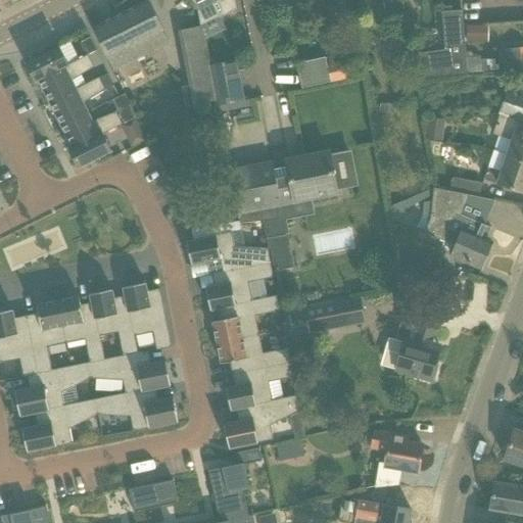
[(192,0),(197,10),(201,27),(201,28),(220,18),(236,10),(234,0),(192,0)]
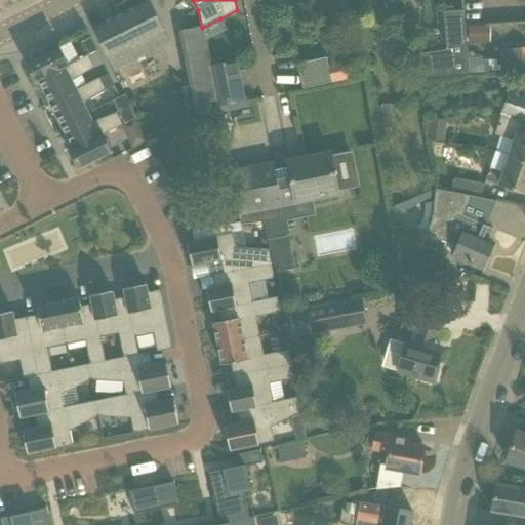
[(403,0),(384,0),(387,13),(405,10),(403,0)]
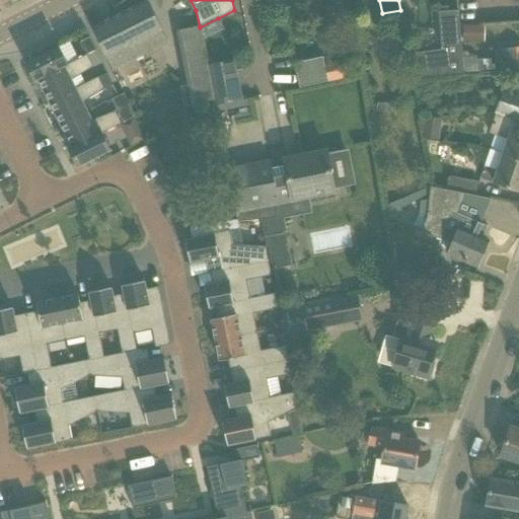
[(148,1),(92,29),(95,35),(114,70),(145,55),(145,54),(162,46),(167,44),(161,30),(163,30),(157,19),(148,1)]
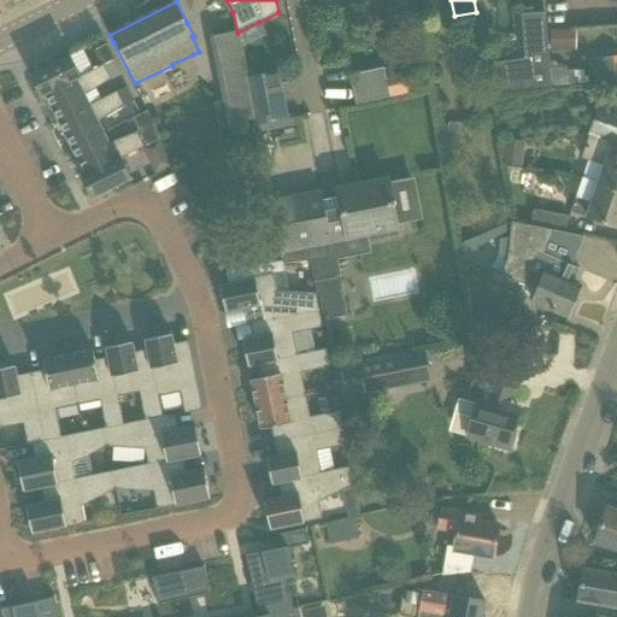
[(415,5),(400,7),(404,27),(418,24),(415,5)]
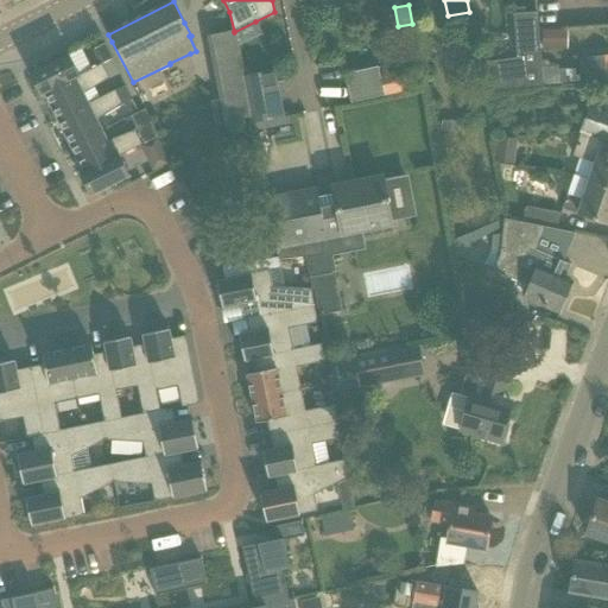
[(543,86),(542,67),(537,12),(536,12),(514,14),(517,58),(483,63),(488,94),(543,88),(543,86)]
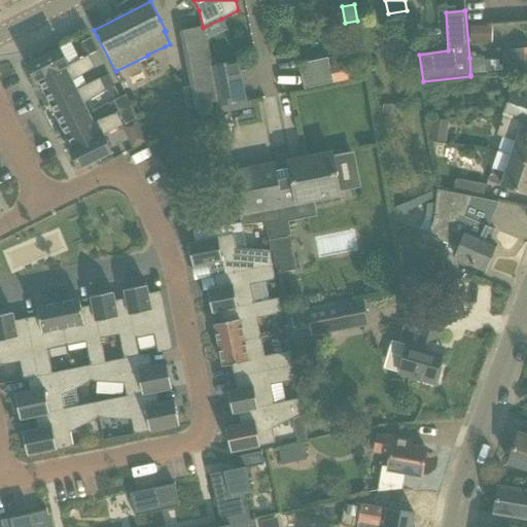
[(484,43),(484,27),(469,27),(469,43),(484,43)]
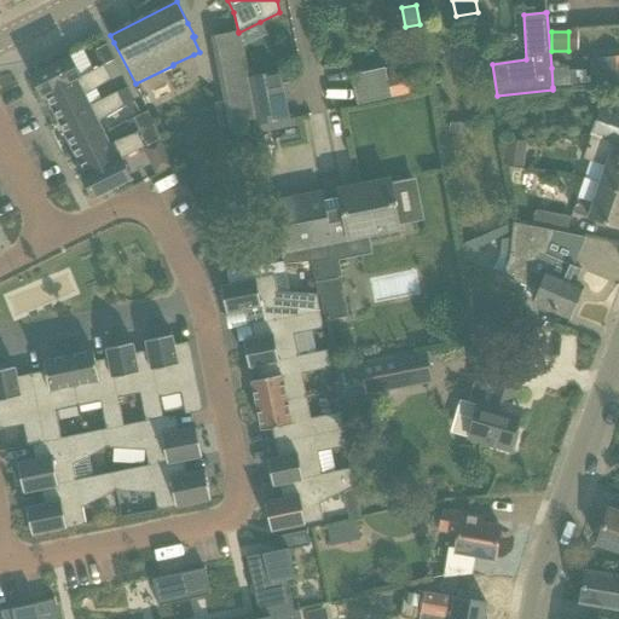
[(103,65),(104,65),(115,61),(108,46),(106,45),(96,51),(103,65)]
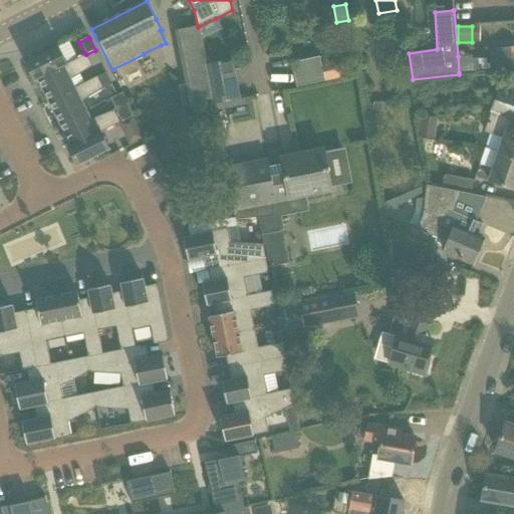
[(513,46),(489,48),(490,61),(493,61),(494,69),(494,71),(500,71),(513,69),(513,46)]
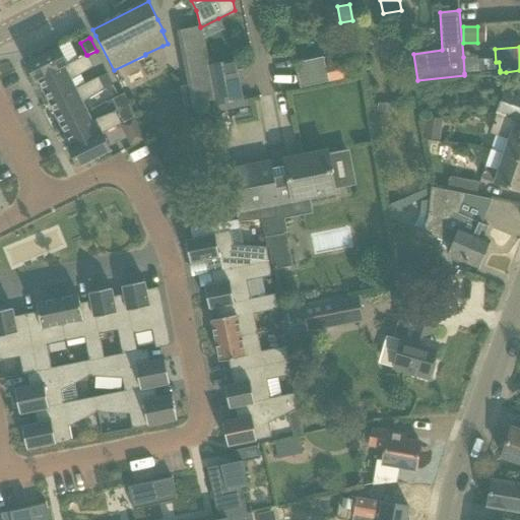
[(36,82),(40,80),(68,66),(67,65),(59,48),(26,64),(36,82)]
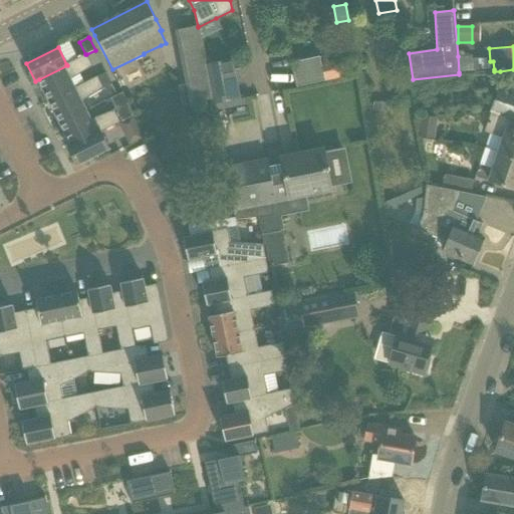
[(101,62),(95,50),(86,54),(92,66),(101,62)]
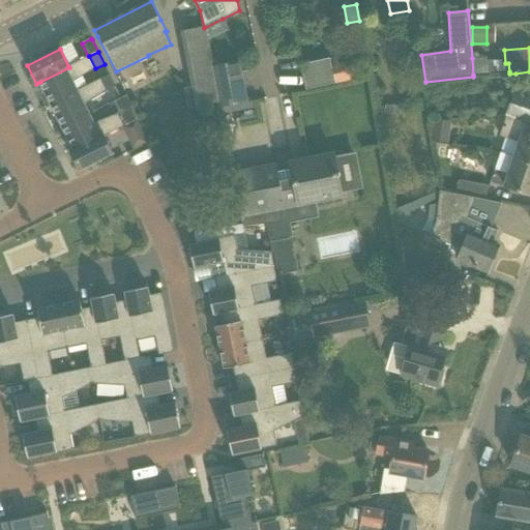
[(88,56),(68,66),(69,67),(40,82),(51,104),(77,91),(72,83),(95,68),(89,56),(88,56)]
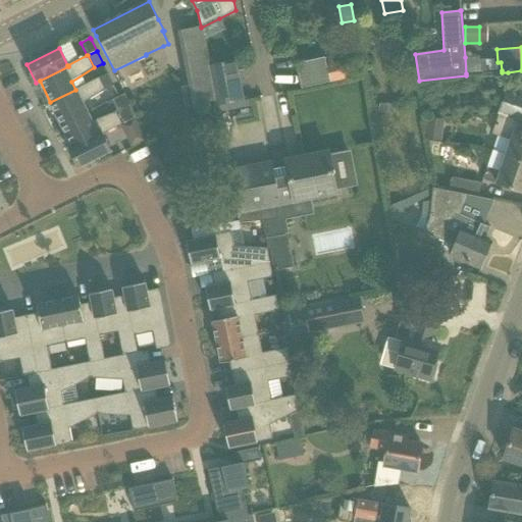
[(480,72),(480,71),(479,61),(479,56),(465,57),(466,73),(480,72)]
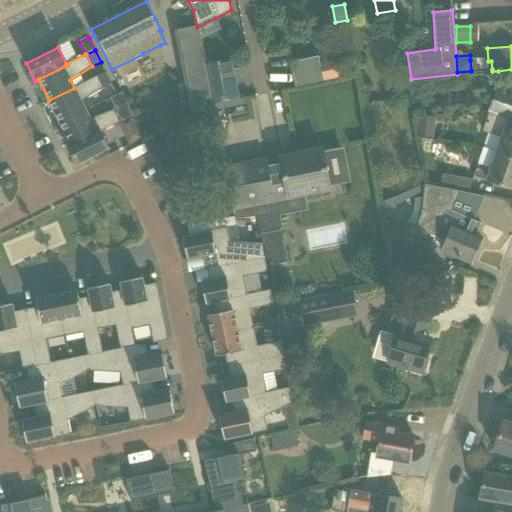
[(296,88),(323,81),(318,57),(290,64),(296,88)]
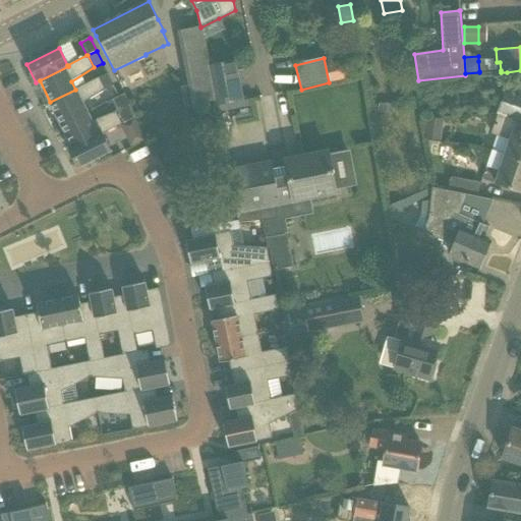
[(209,66),(215,100),(217,106),(243,101),(235,60),(209,66)]
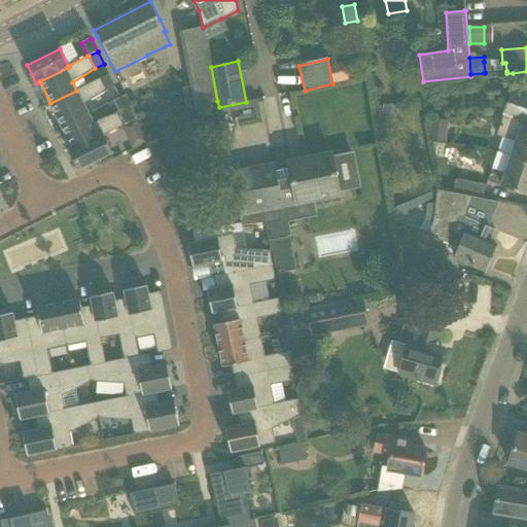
[(108,75),(100,78),(106,91),(114,86),(108,75)]
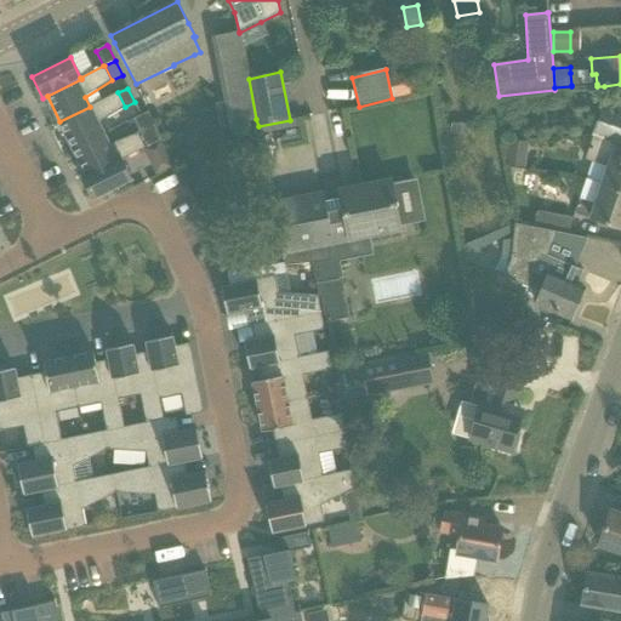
[(118,92),(90,107),(60,121),(74,149),(103,135),(98,124),(125,107),(118,92)]
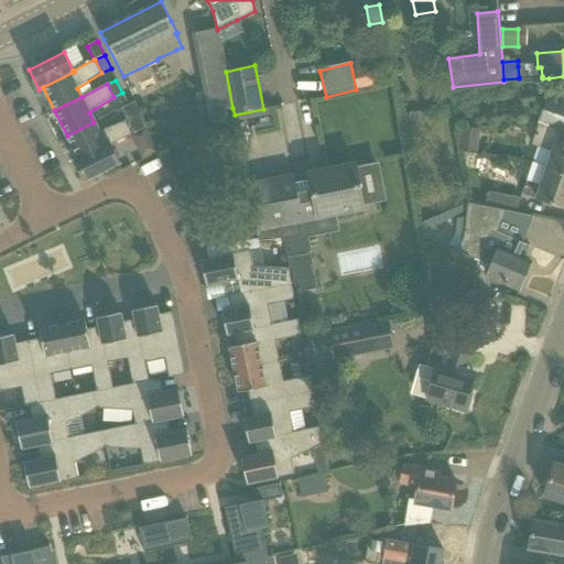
[(546,102),(540,122),(562,130),(562,131),(563,131),(563,101),(562,101),(560,107),(557,106),(546,102)]
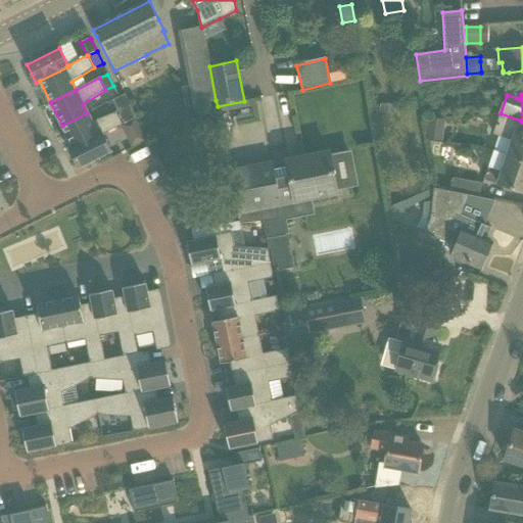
[(62,126),(73,147),(102,133),(102,135),(123,125),(116,112),(92,122),(87,113),(62,126)]
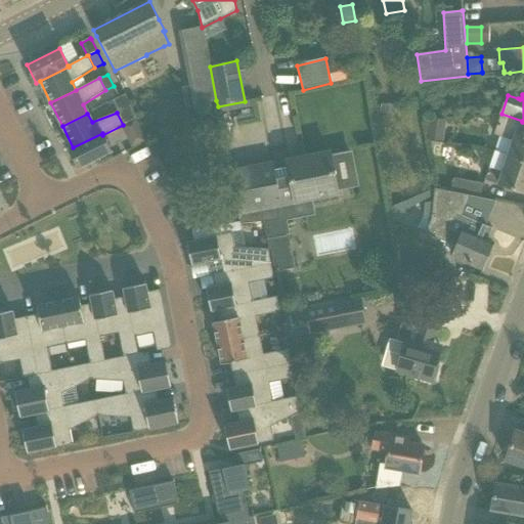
[(501,114),(494,134),(500,136),(495,150),(509,156),(523,161),(523,132),(518,131),(522,122),(522,121),(501,114)]
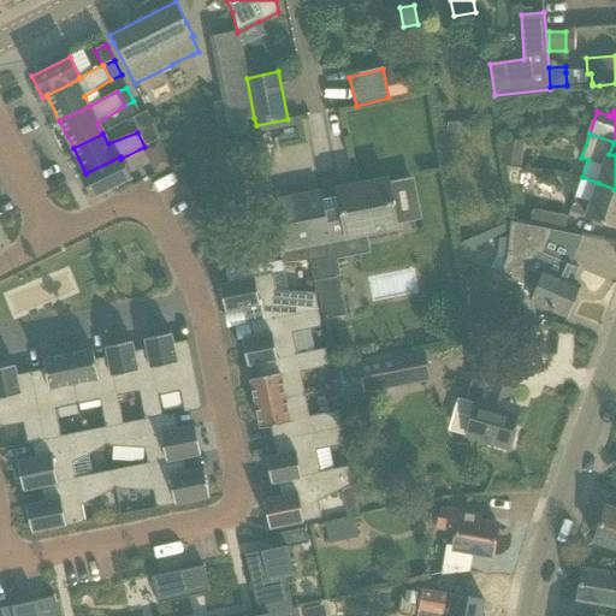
[(505,143),(503,160),(502,164),(521,166),(525,142),(505,138),(505,141),(505,143)]
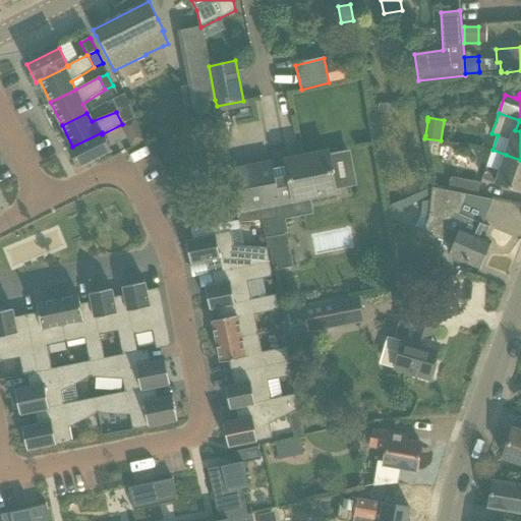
[(125,134),(139,127),(135,118),(123,124),(120,125),(125,134)]
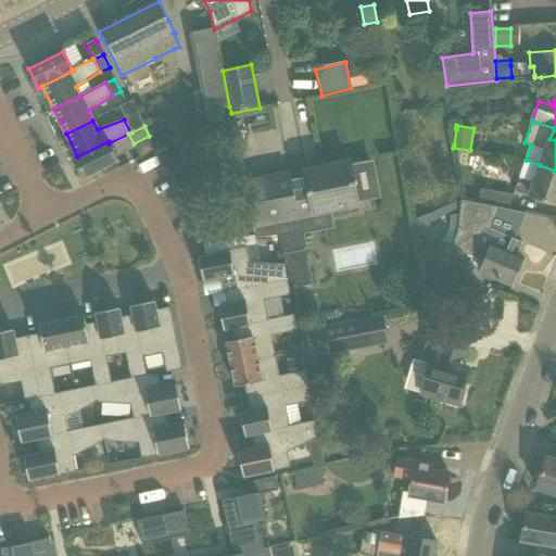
[(118,162),(109,143),(109,141),(77,156),(74,159),(84,179),(118,162)]
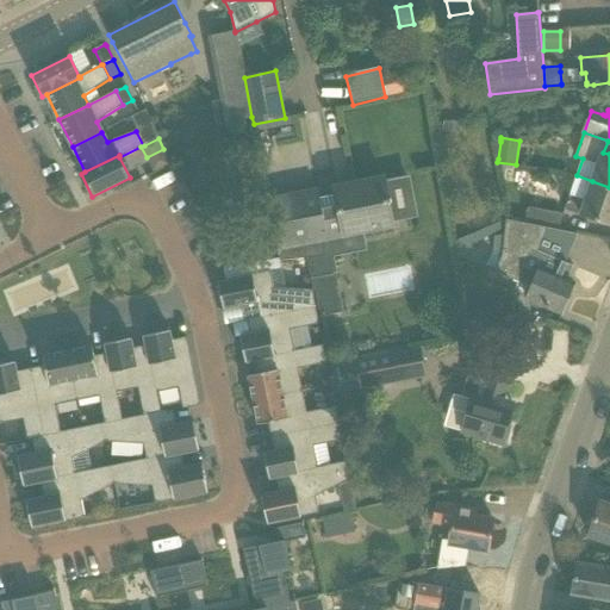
[(577,175),(565,210),(580,215),(580,216),(609,225),(609,187),(592,181),(577,175)]
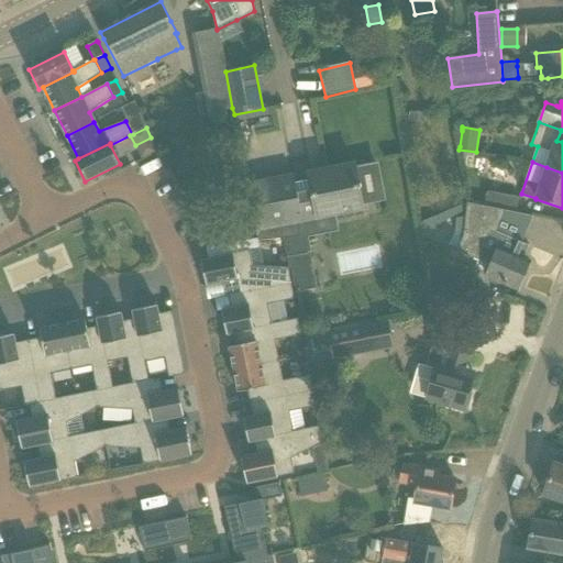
[(298,234),(297,221),(363,207),(354,164),(247,186),(256,229),(258,241),(298,234)]
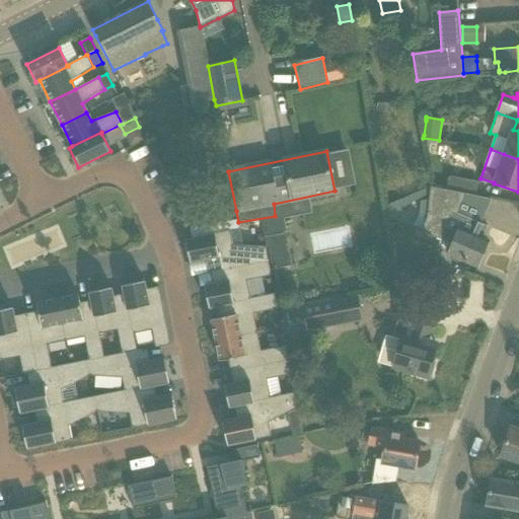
[(447,190),(465,194),(475,195),(478,181),(449,176),(447,190)]
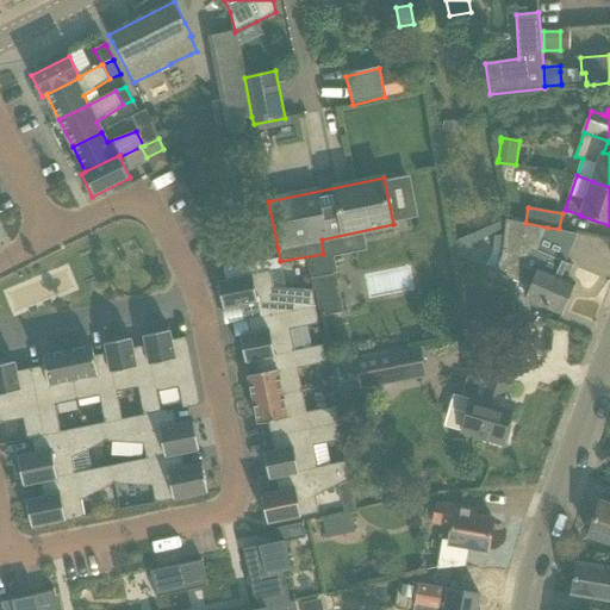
[(568,293),(572,284),(556,278),(560,269),(541,261),(537,269),(526,263),(533,248),(537,250),(547,228),(526,223),(506,219),(503,254),(495,272),(530,287),(526,297),(562,313),(571,294),(568,293)]
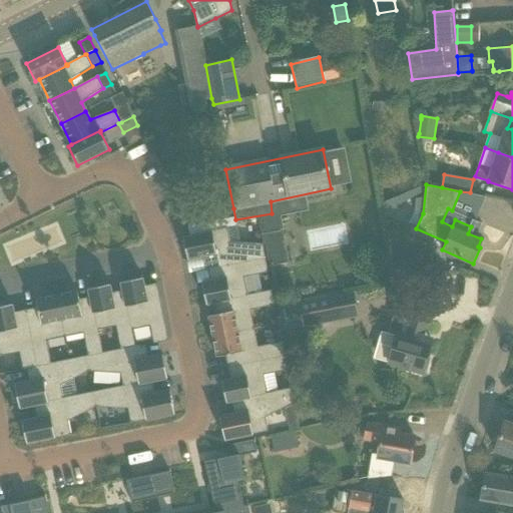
[(221,186),(189,191),(193,217),(225,212),(221,186)]
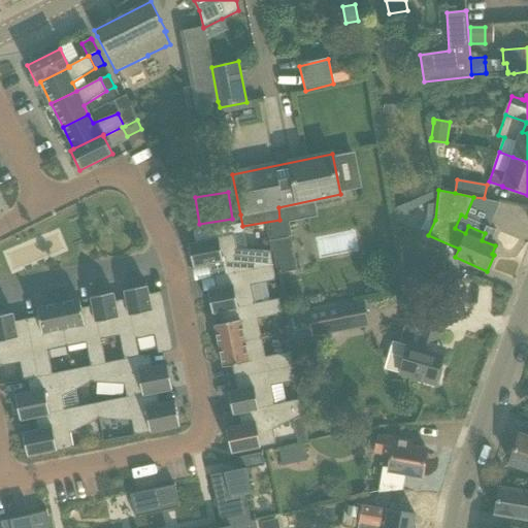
[(241,224),(194,233),(193,233),(194,236),(195,242),(233,235),(243,233),(241,224)]
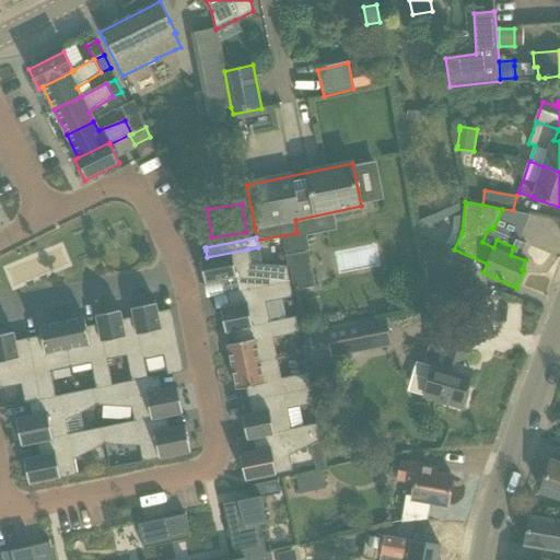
[(207,257),(200,258),(206,284),(226,280),(229,293),(256,288),(289,281),(286,267),(263,266),(251,266),(247,249),(207,257)]
